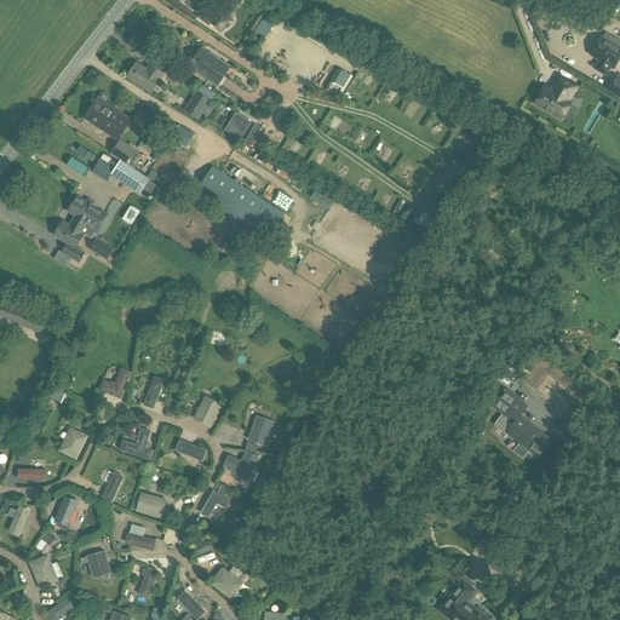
[(187,0),(185,3),(201,15),(212,0),(187,0)]
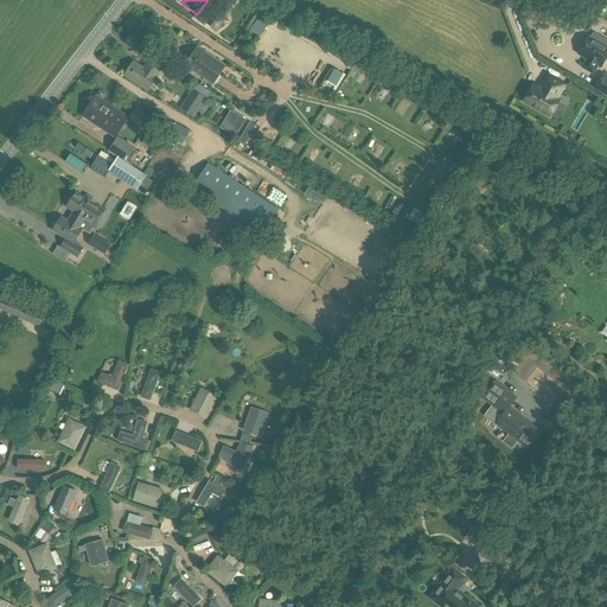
[(217,7),(206,23),(218,31),(229,17),(217,7)]
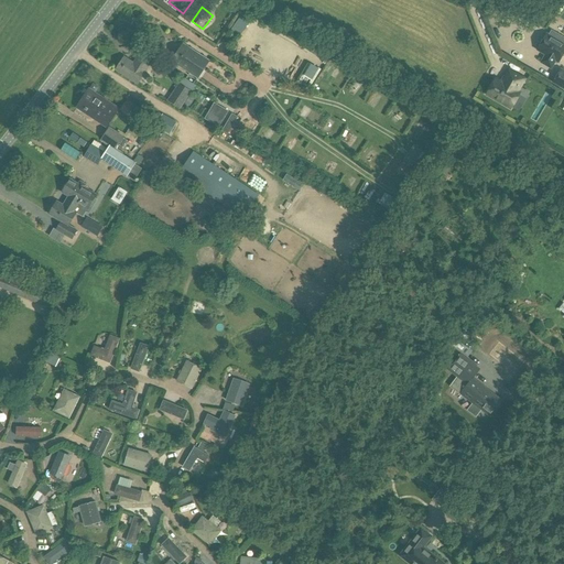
[(230,30),(239,36),(247,25),(238,19),(230,30)]
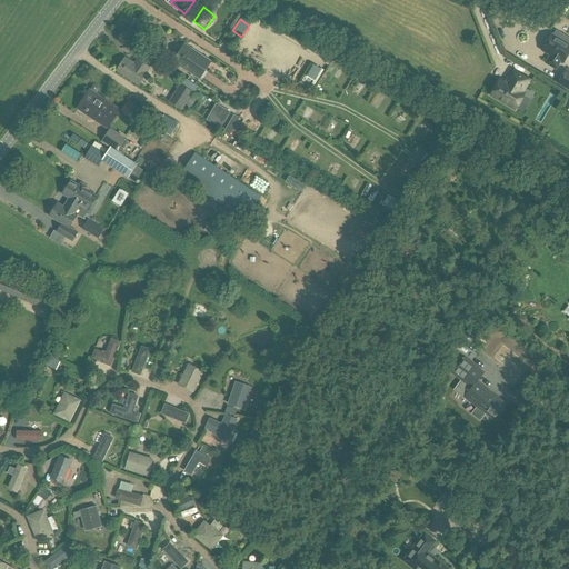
[(553,36),(543,52),(552,58),(550,62),(549,62),(547,65),(557,71),(562,63),(565,66),(568,57),(568,39),(558,32),(556,37),(553,36)]
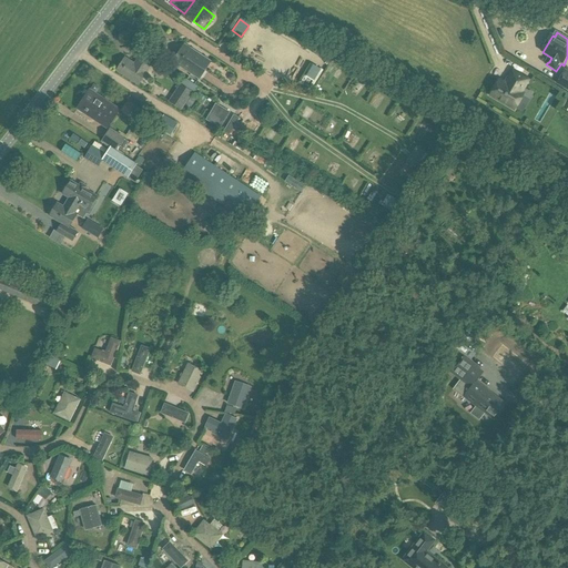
[(174,60),(173,61),(199,79),(209,64),(203,60),(204,58),(190,49),(189,50),(183,47),(179,53),(176,53),(175,54),(174,57),(173,58),(174,60)]
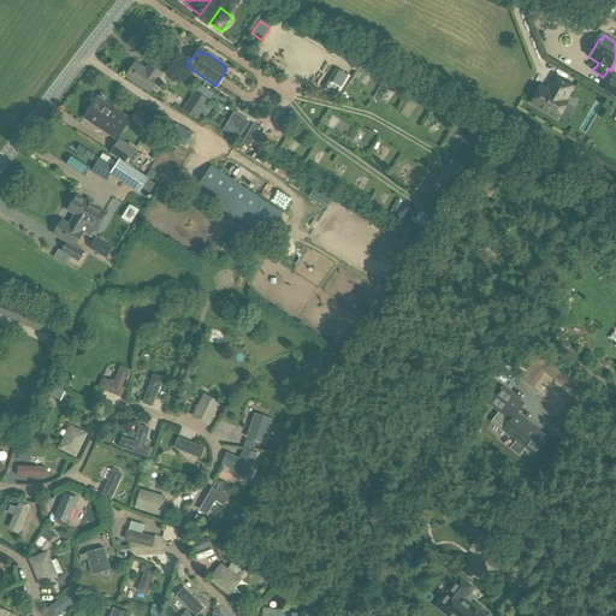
[(137,63),(128,76),(152,92),(160,78),(165,70),(153,61),(147,70),(137,63)]
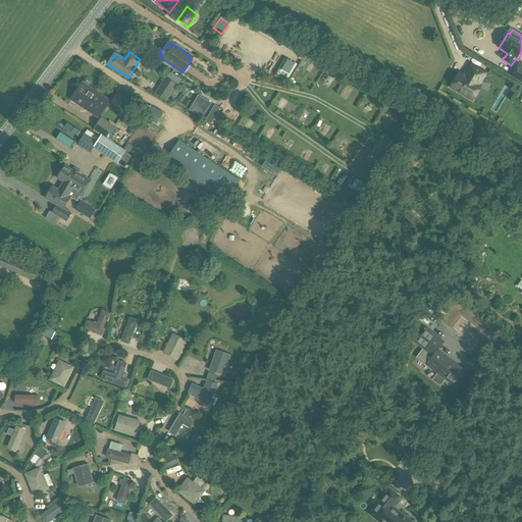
[(460,73),(451,88),(472,101),(481,87),(479,86),(486,74),(472,65),(465,76),(460,73)]
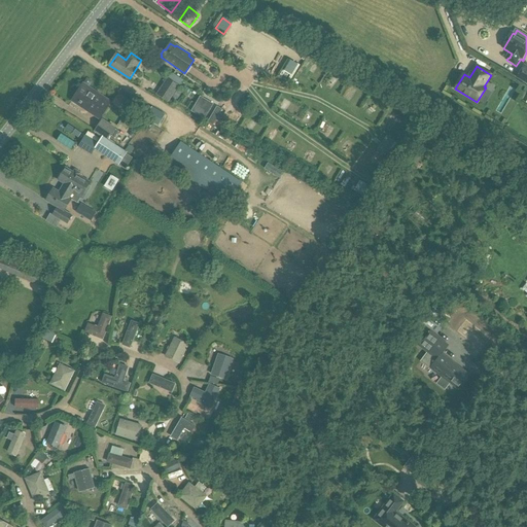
[(315,81),(321,73),(312,67),(307,75),(315,81)]
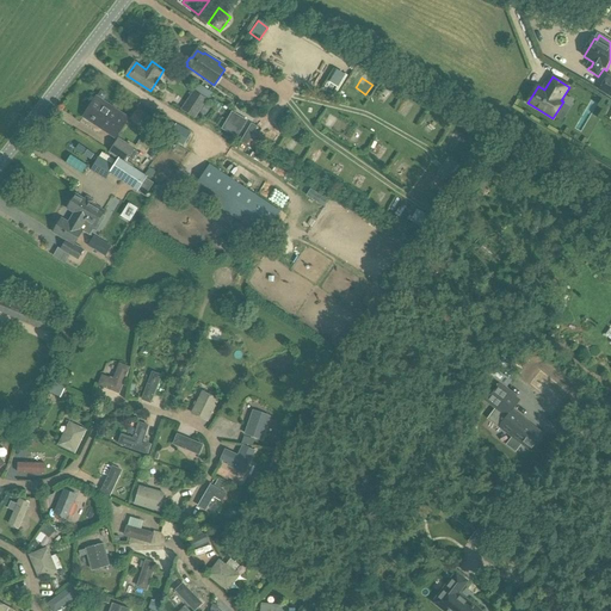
[(610,78),(609,78),(600,92),(610,98),(610,78)]
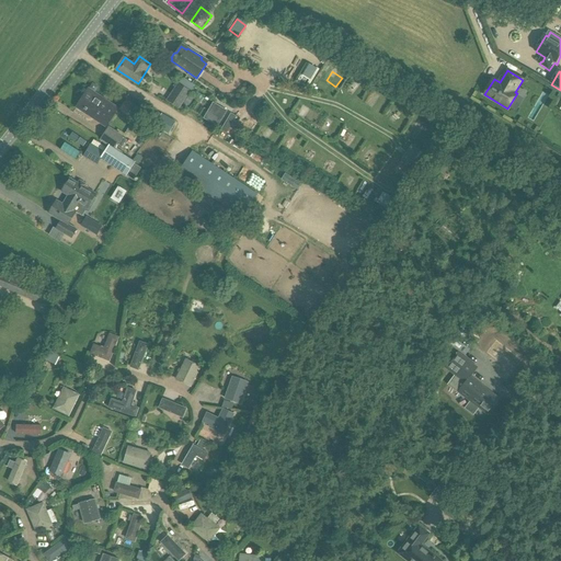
[(181,78),(168,101),(181,109),(194,87),(181,78)]
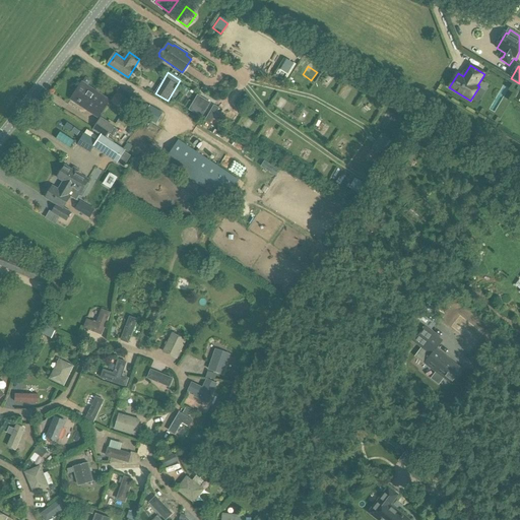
[(332,89),(339,80),(329,73),(323,83),(332,89)]
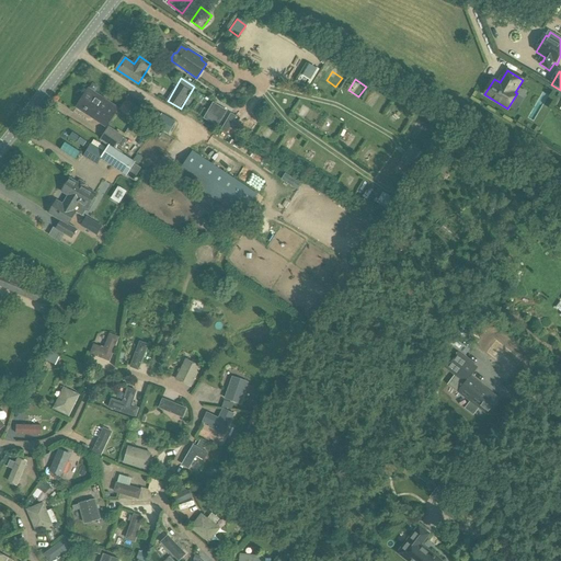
[(90,89),(78,107),(79,110),(82,112),(84,112),(107,126),(116,112),(119,115),(122,111),(136,121),(146,105),(130,95),(121,110),(118,109),(119,109),(90,89)]
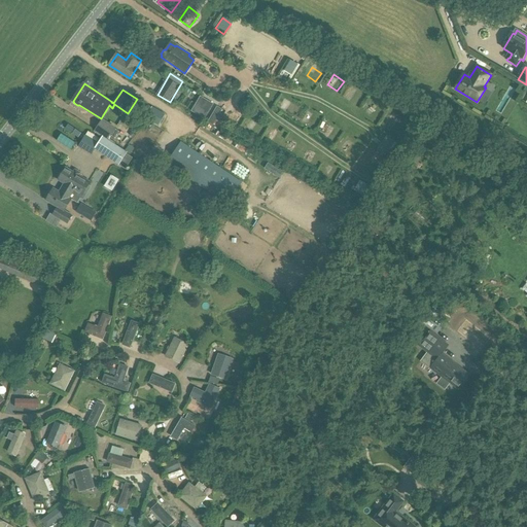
[(358,102),(362,92),(352,86),(347,97),(358,102)]
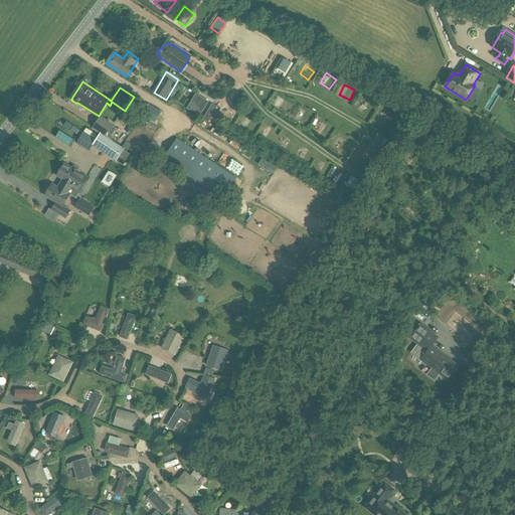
[(196,94),(187,109),(192,112),(201,97),(196,94)]
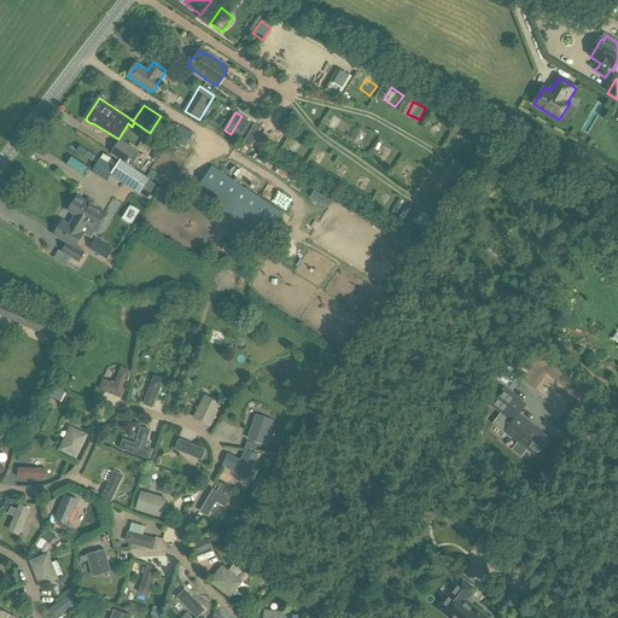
[(242,115),(242,116),(231,134),(229,135),(239,141),(251,121),(242,115)]
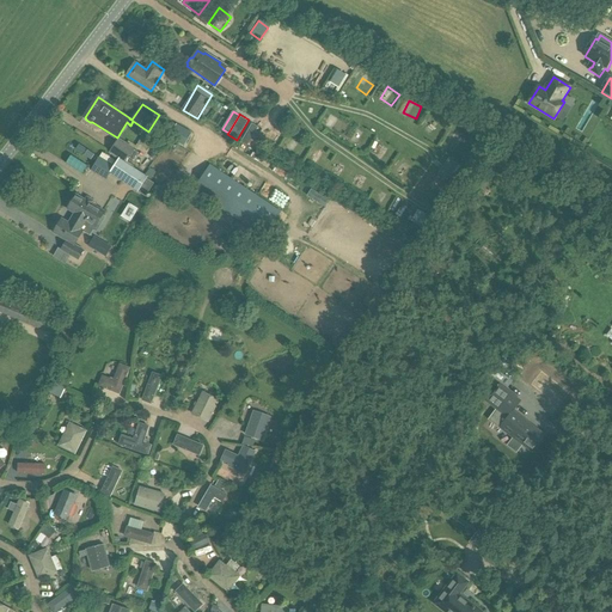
[(429,124),(434,129),(441,120),(435,116),(429,124)]
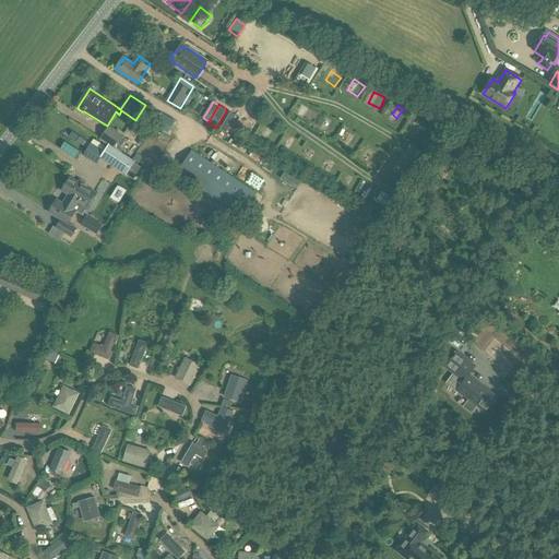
[(164,113),(156,122),(169,133),(177,122),(164,113)]
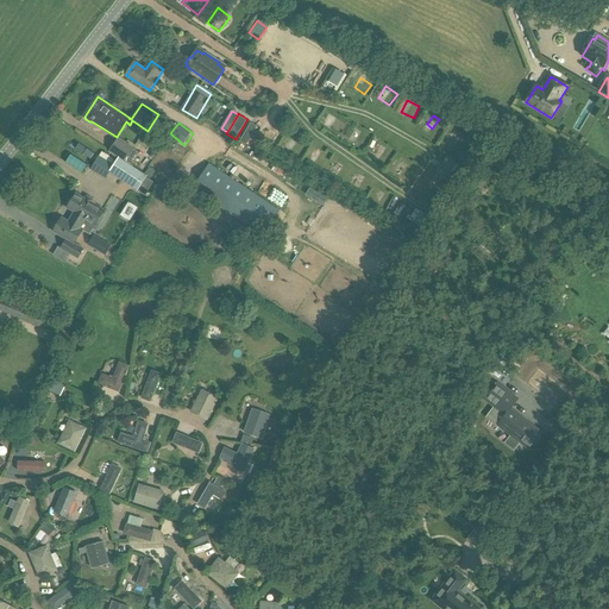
[(255,146),(267,130),(258,124),(246,139),(255,146)]
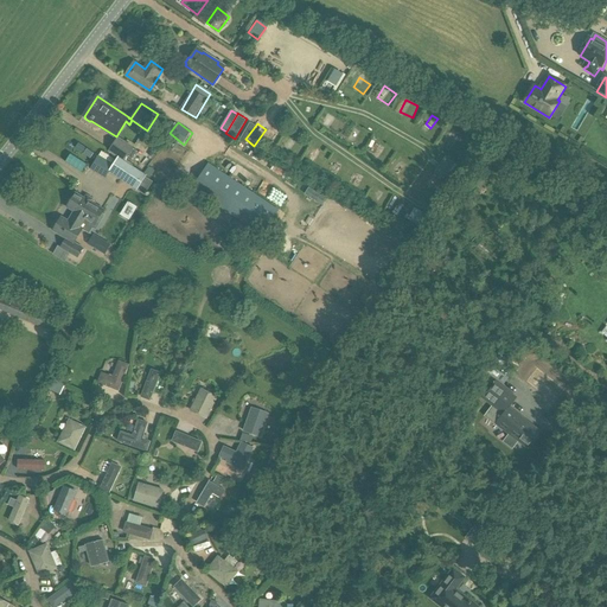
[(267,135),(273,138),(278,131),(270,127),(267,135)]
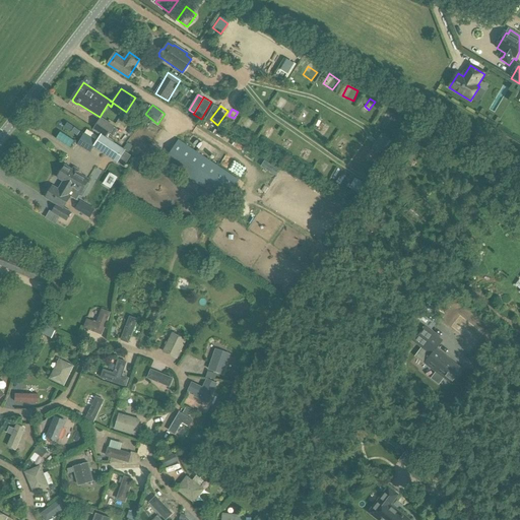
[(299,120),(309,123),(313,113),(303,110),(299,120)]
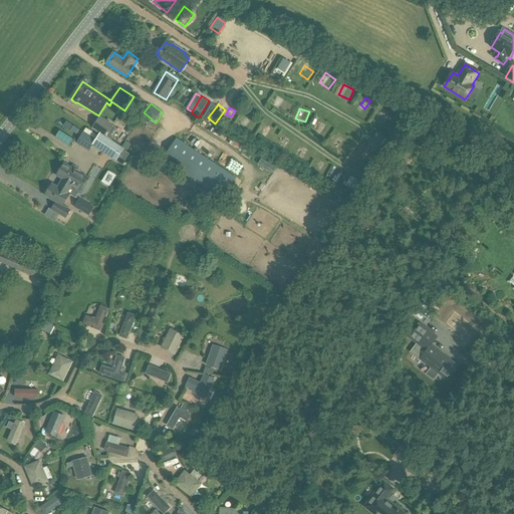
[(386,114),(379,120),(387,126),(392,119),(386,114)]
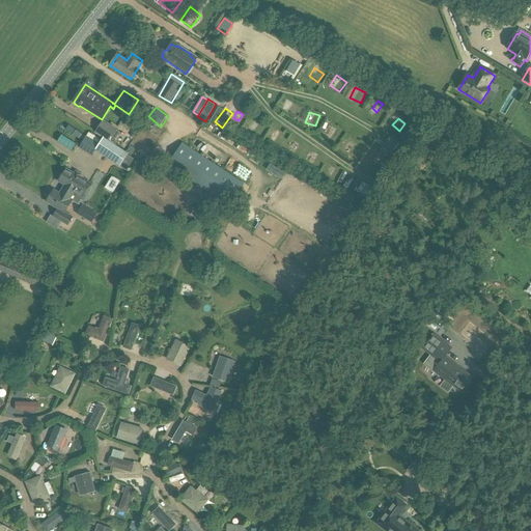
[(121,133),(116,130),(117,129),(104,120),(96,132),(102,136),(114,143),(121,133)]
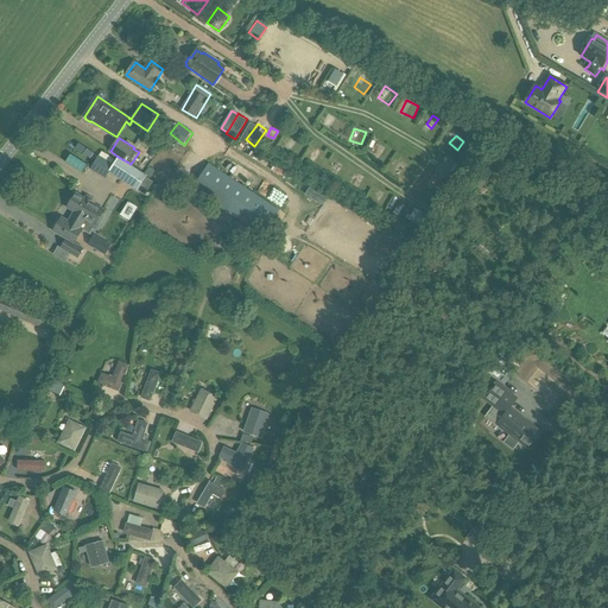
[(290,138),(284,149),(296,154),(301,144),(290,138)]
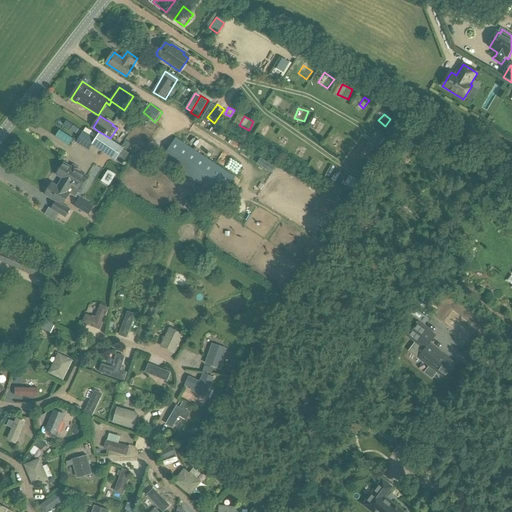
[(314,131),(323,136),(329,126),(320,120),(314,131)]
